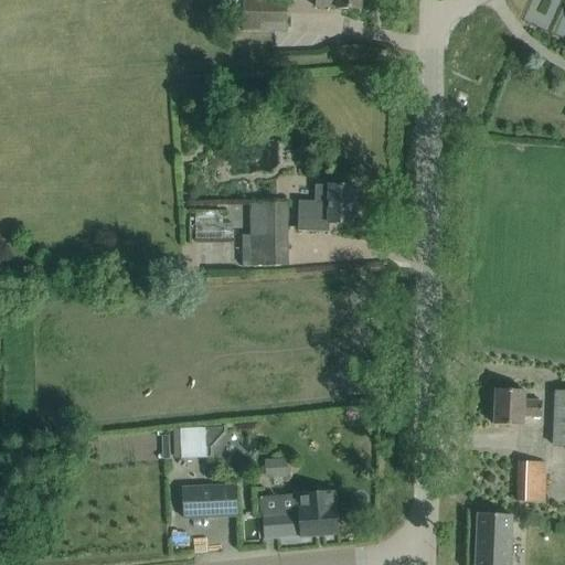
[(242,0),(242,31),(286,32),(286,0),(242,0)]
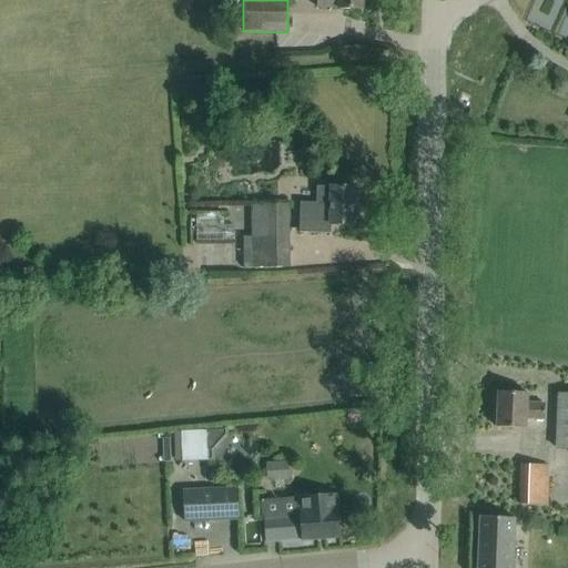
[(317,0),(317,8),(337,8),(337,9),(363,9),(363,0),(317,0)]
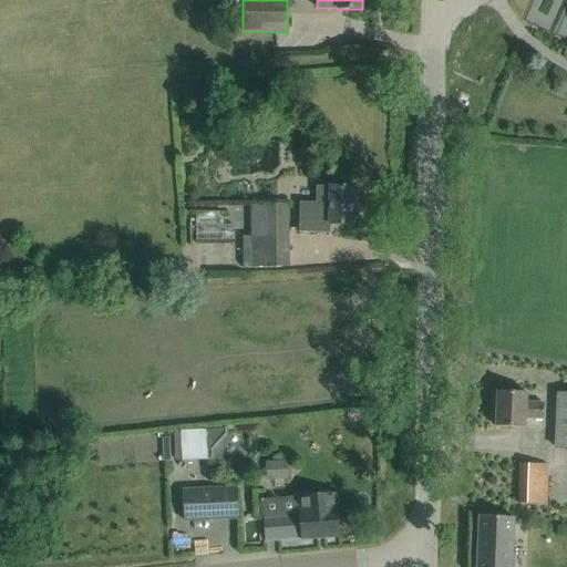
[(354,187),(316,186),(316,203),(299,203),(298,233),(330,234),(330,225),(353,226),(354,187)]
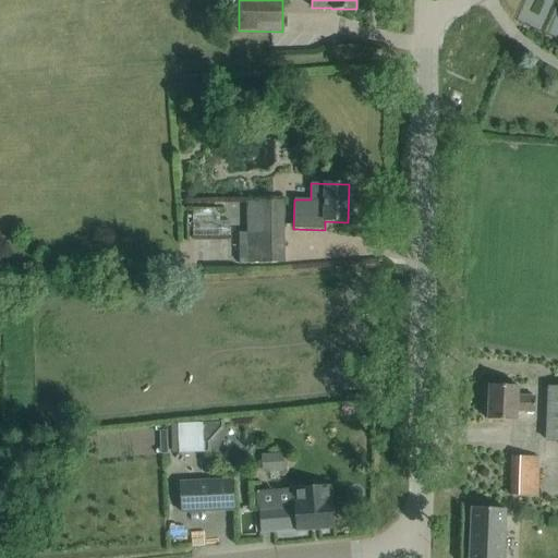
[(225,202),(206,204),(207,215),(226,213),(225,202)]
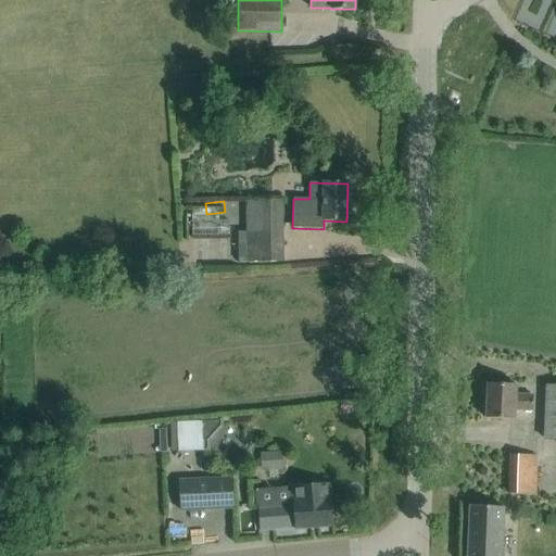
[(247,263),(282,263),(282,201),(247,201),(247,263)]
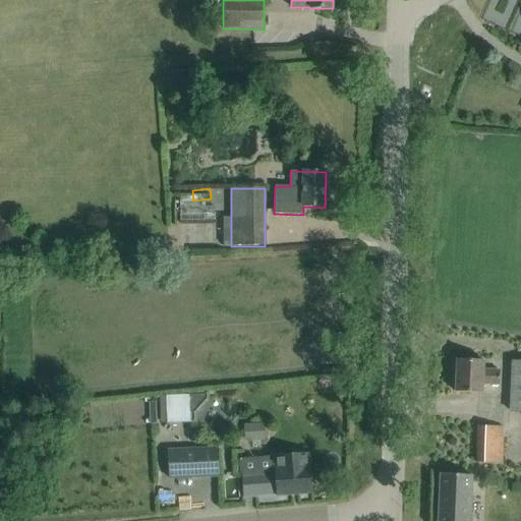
[(483,361),(456,360),(455,393),(482,394),(482,385),(499,385),(500,371),(483,370),(483,361)]
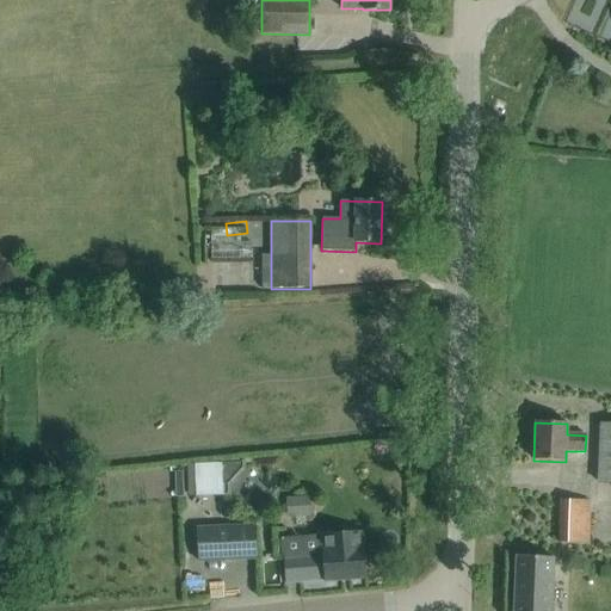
[(598,483),(610,483),(610,425),(600,425),(598,483)]
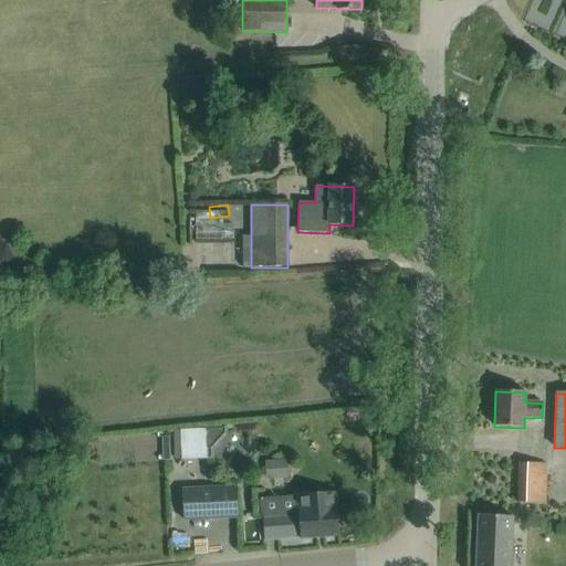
[(207,460),(206,430),(180,431),(181,461),(207,460)]
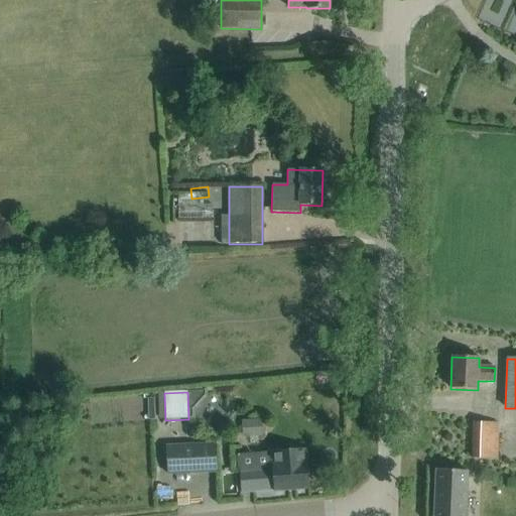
[(472,459),(497,460),(498,423),(473,422),(472,459)]
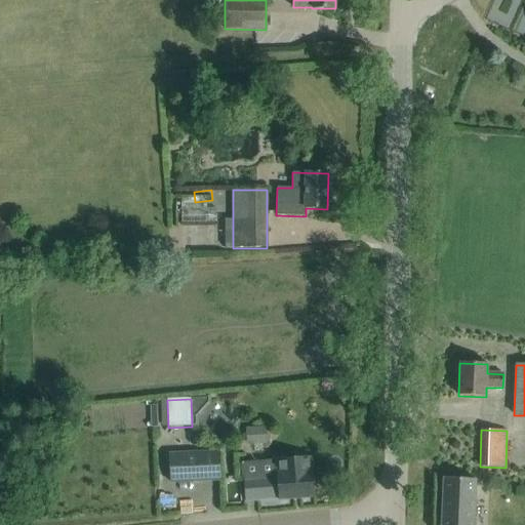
[(205,452),(169,454),(170,482),(206,481),(205,452)]
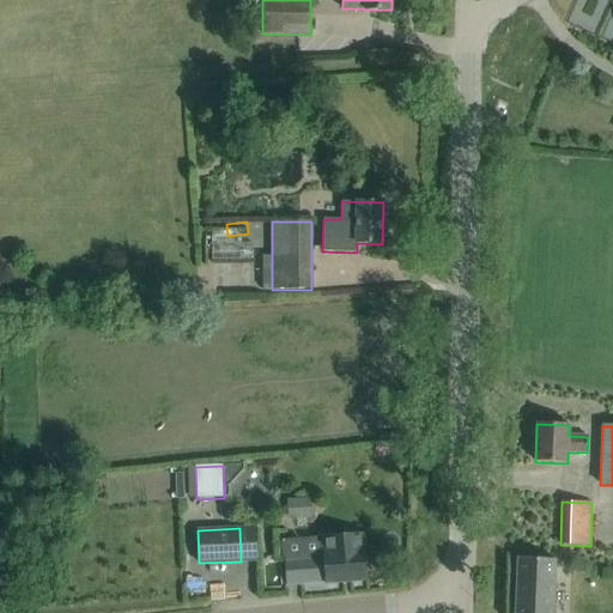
[(363,534),(321,538),(322,556),(284,558),(286,586),(325,582),(325,584),(368,581),(363,534)]
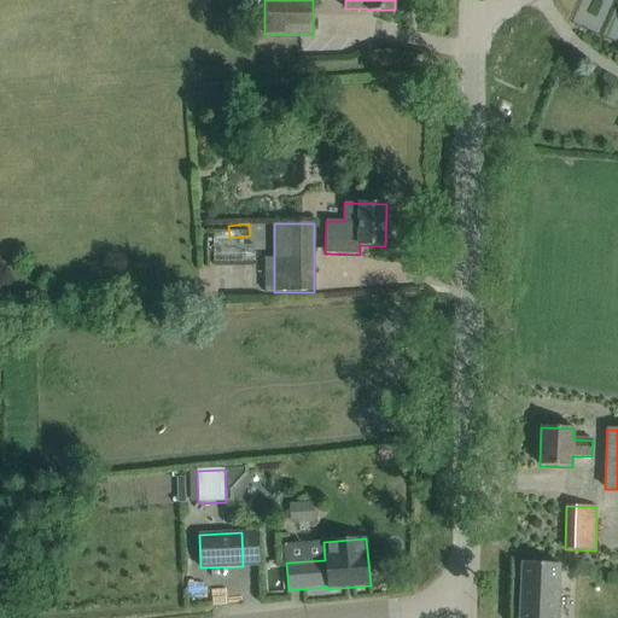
[(558,617),(560,564),(522,563),(519,617),(558,617)]
